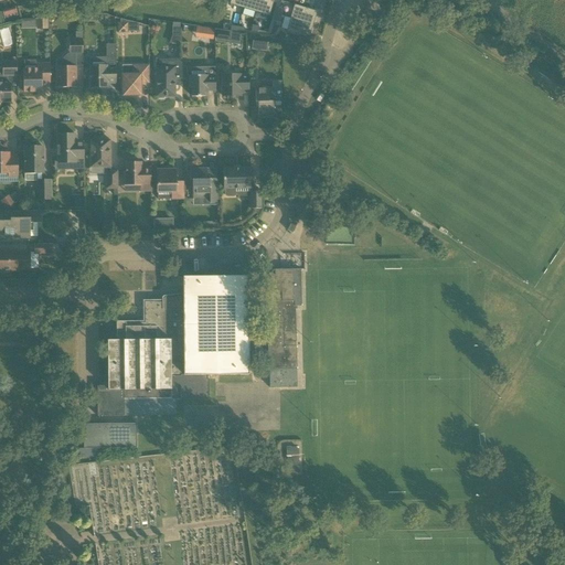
[(298,29),(305,6),(291,2),(285,25),(298,29)]
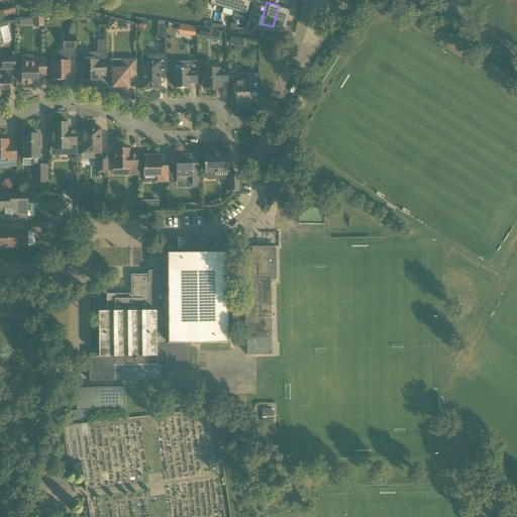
[(273,26),(285,29),(291,8),(279,5),(273,26)]
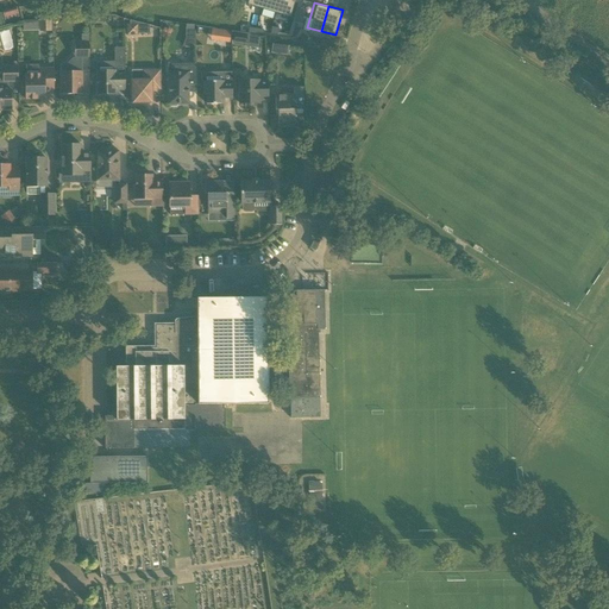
[(77,7),(74,16),(81,19),(85,11),(77,7)]
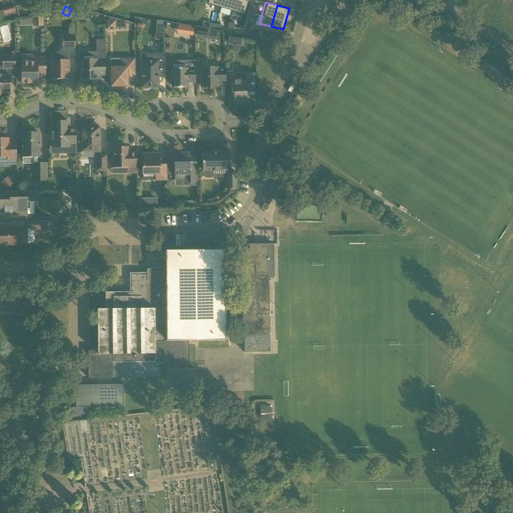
[(3,17),(16,14),(14,7),(1,10),(3,17)]
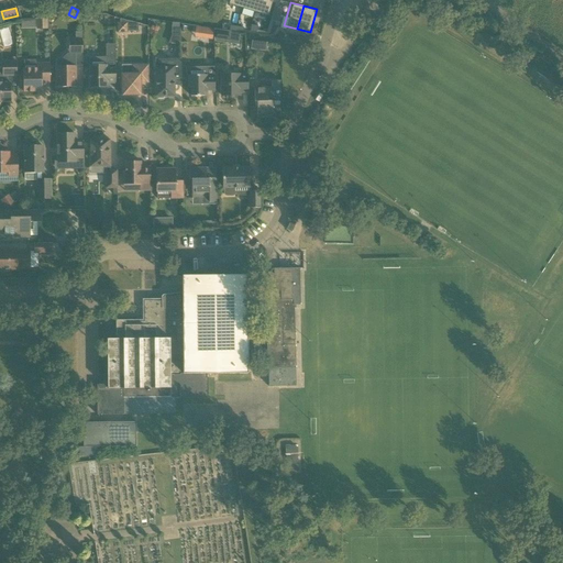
[(46,18),(37,19),(37,29),(47,28),(46,18)]
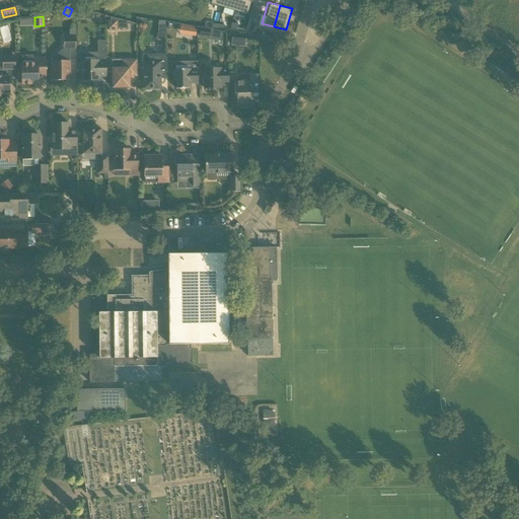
[(19,17),(19,25),(31,25),(31,17),(19,17)]
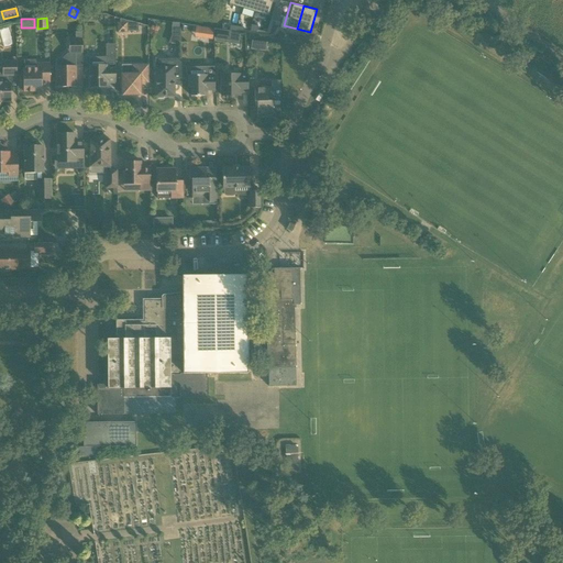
[(118,33),(128,33),(128,23),(118,23),(118,33)]
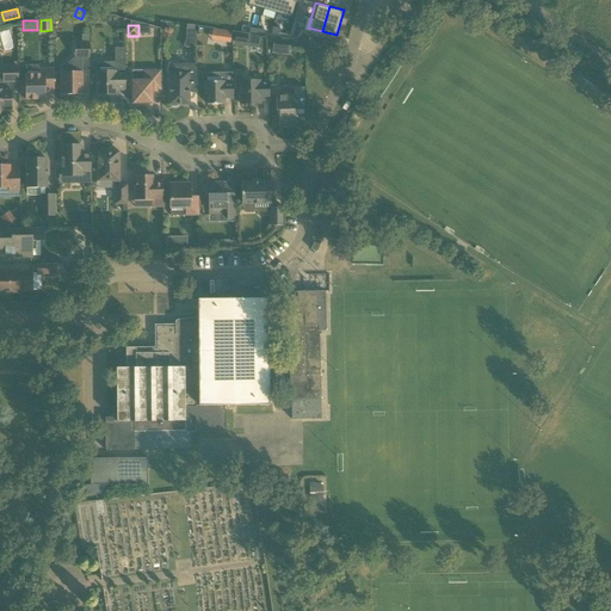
[(232,32),(222,31),(221,42),(230,43),(232,32)]
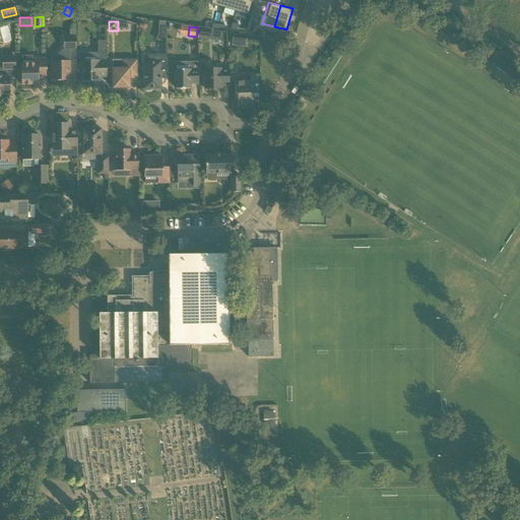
[(220,40),(220,29),(199,28),(199,39),(220,40)]
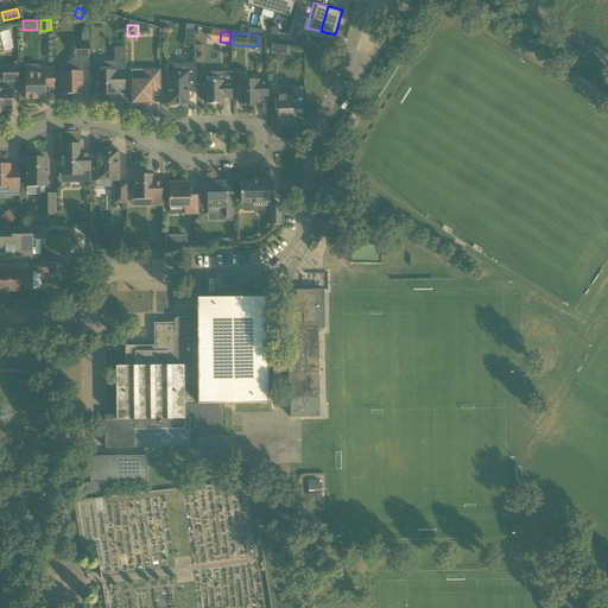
[(89,42),(81,43),(75,43),(75,63),(73,63),(69,65),(69,71),(61,71),(61,94),(82,94),(82,71),(81,71),(81,58),(89,58),(89,42)]
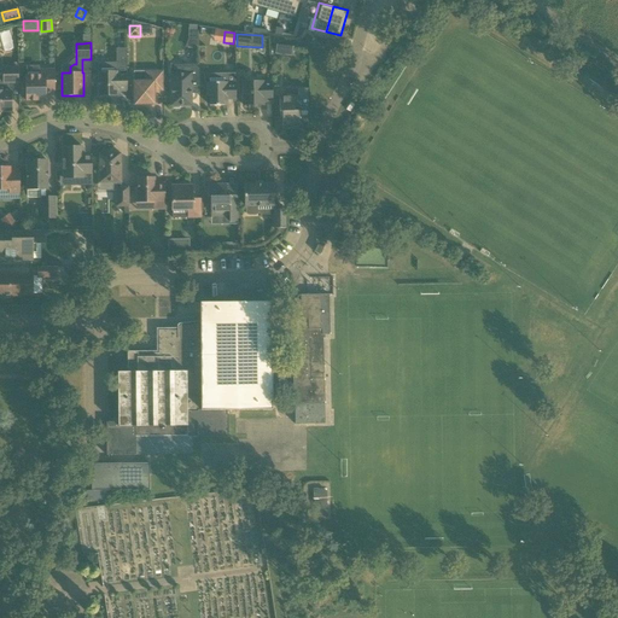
[(292,47),(277,45),(275,54),(291,56),(292,47)]
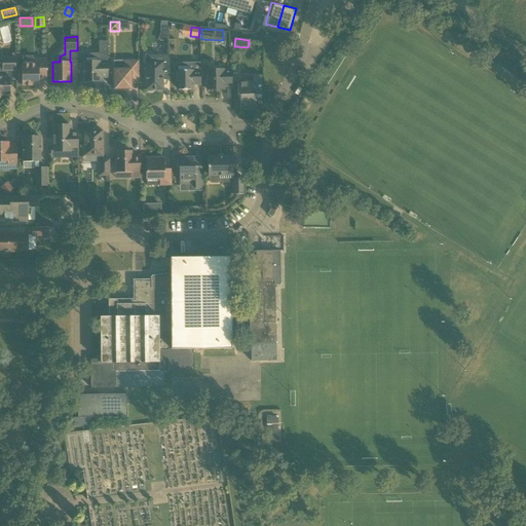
[(83,53),(83,62),(83,82),(101,82),(100,78),(108,78),(108,62),(100,62),(100,53),(83,53)]
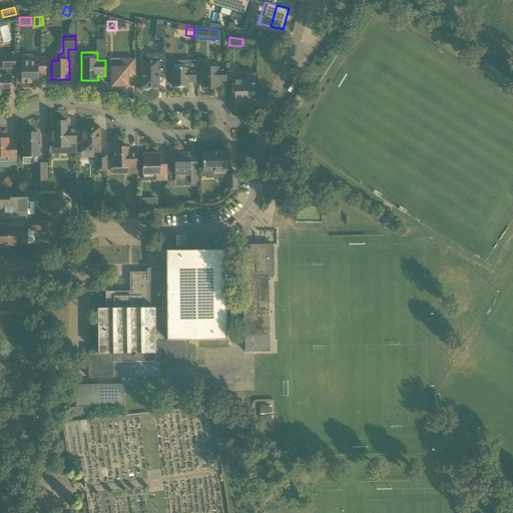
[(165,53),(153,53),(141,53),(141,88),(143,88),(143,90),(149,90),(149,88),(159,88),(159,71),(165,71),(165,53)]
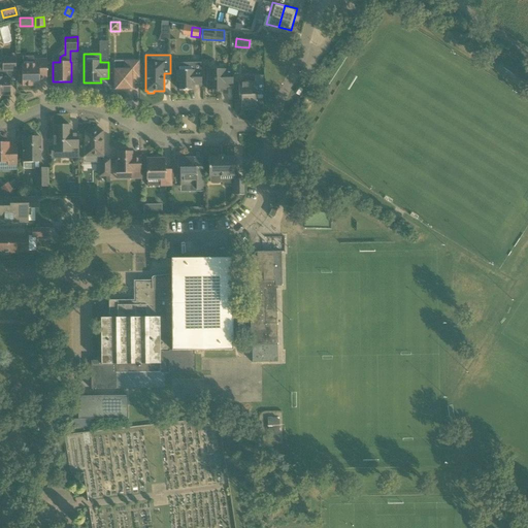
[(0,77),(0,97),(2,96),(9,95),(9,77),(8,77),(8,71),(15,71),(15,58),(2,58),(3,71),(3,77),(0,77)]
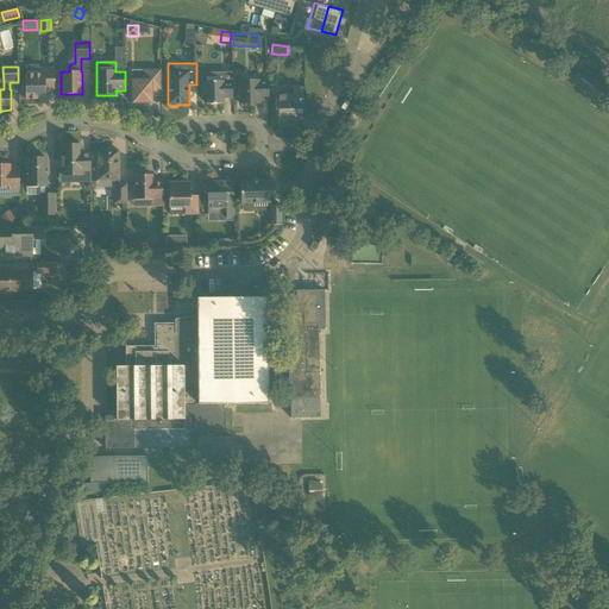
[(39,74),(25,75),(25,100),(38,100),(38,96),(45,96),(45,90),(54,90),(54,68),(39,68),(39,74)]
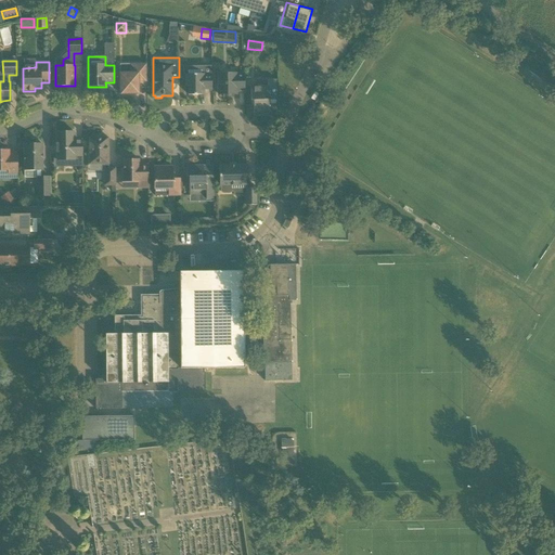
[(146,64),(130,64),(130,73),(120,74),(120,94),(139,94),(139,82),(146,82),(146,64)]
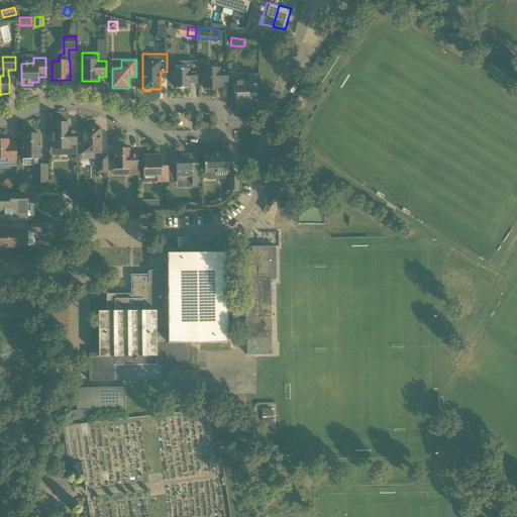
[(190,62),(173,62),(171,62),(171,70),(173,69),(173,81),(175,81),(176,89),(190,88),(190,84),(197,84),(197,70),(190,70),(190,62)]
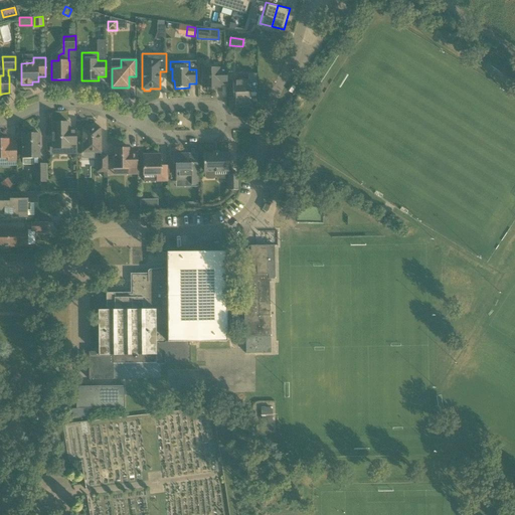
[(202,68),(202,88),(219,88),(219,84),(226,84),(226,68),(218,68),(202,68)]
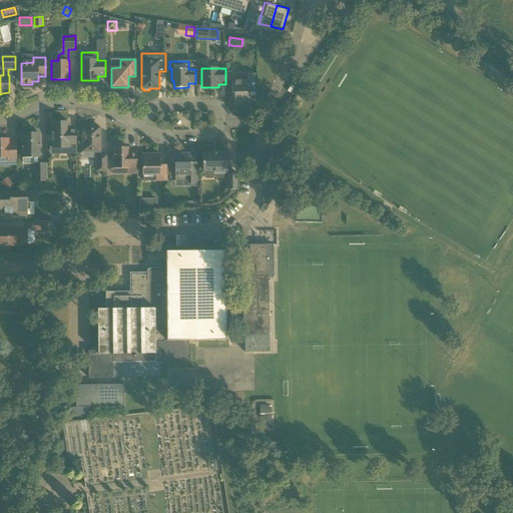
[(234,107),(257,106),(255,73),(247,74),(247,80),(231,80),(231,93),(234,93),(234,107)]
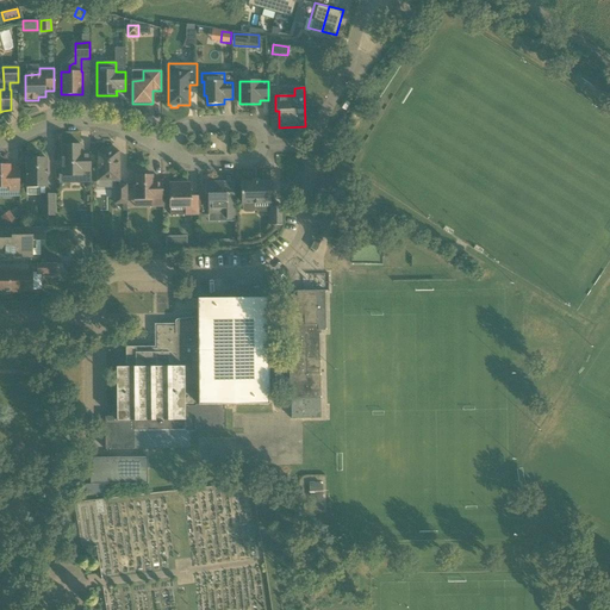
[(81,172),(91,172),(91,154),(81,154),(81,148),(62,148),(62,173),(69,173),(70,175),(73,176),(81,175),(81,172)]
